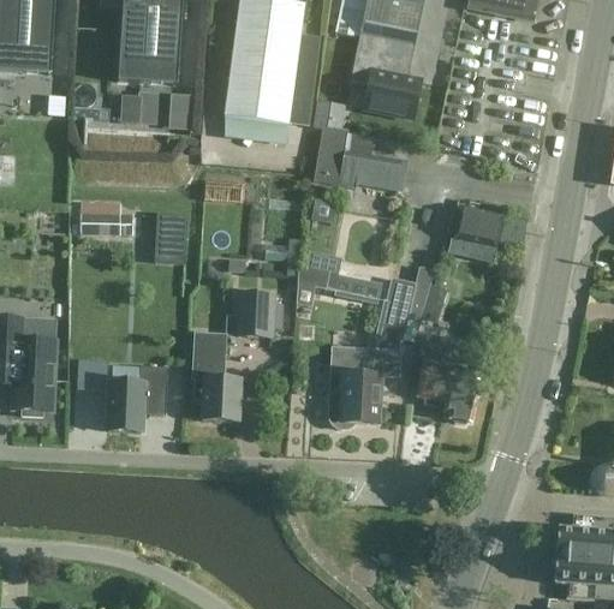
[(0,0),(0,69),(51,72),(55,0),(0,0)]
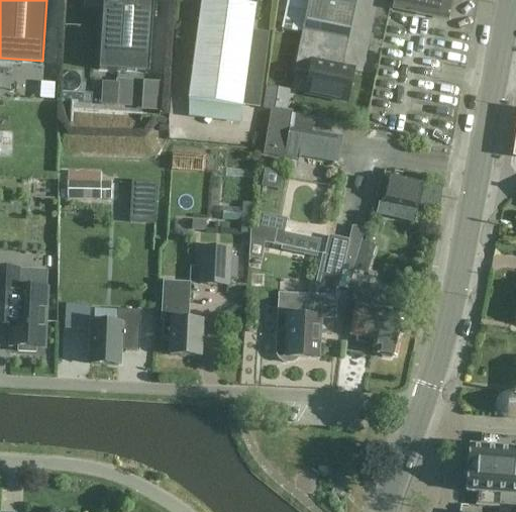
[(101,0),(97,67),(145,70),(149,0),(101,0)]
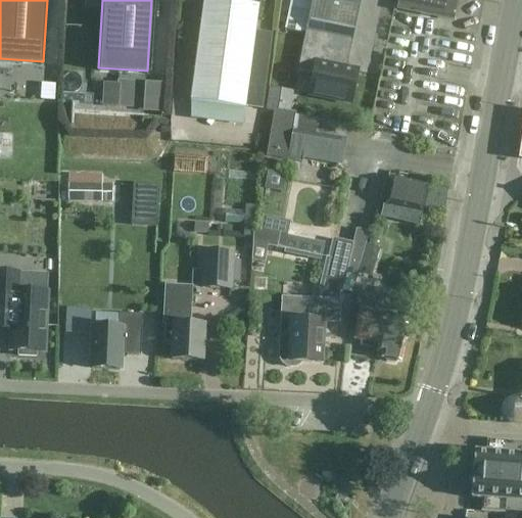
[(203,0),(191,98),(245,105),(259,1),(254,1),(254,0),(203,0)]
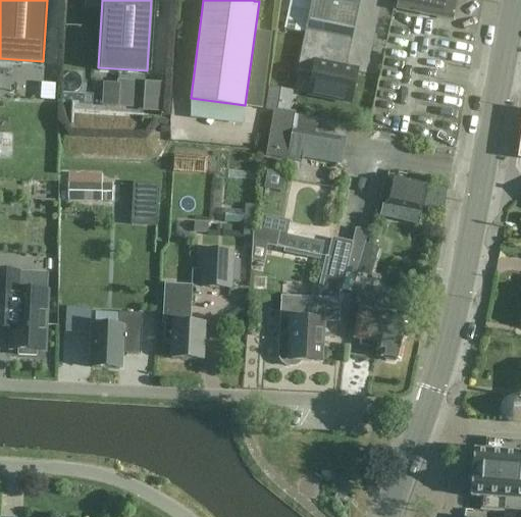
[(311,0),(306,31),(298,66),(313,70),(309,90),(352,99),(358,67),(342,63),(347,40),(352,41),(352,40),(360,0),(311,0)]
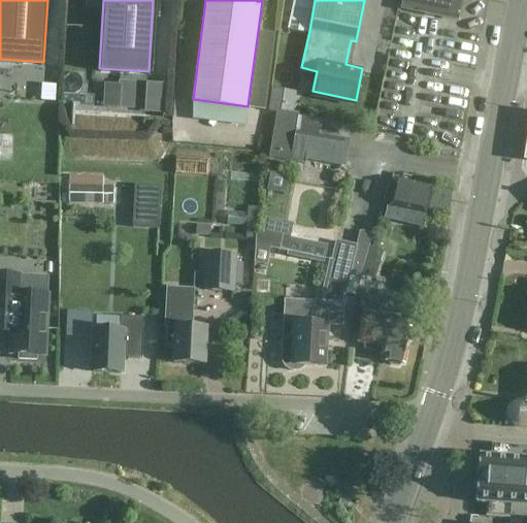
[(402,0),(401,5),(418,8),(458,17),(461,0),(402,0)]
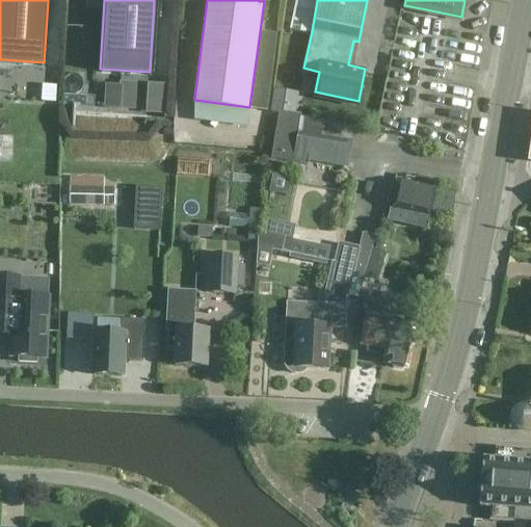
[(455,104),(479,106),(480,86),(457,84),(455,104)]
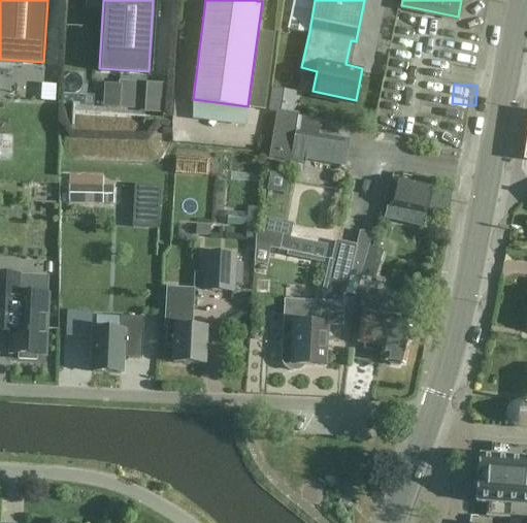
[(344,163),(350,136),(297,127),(299,109),(277,106),(268,154),(291,158),(291,154),(344,163)]
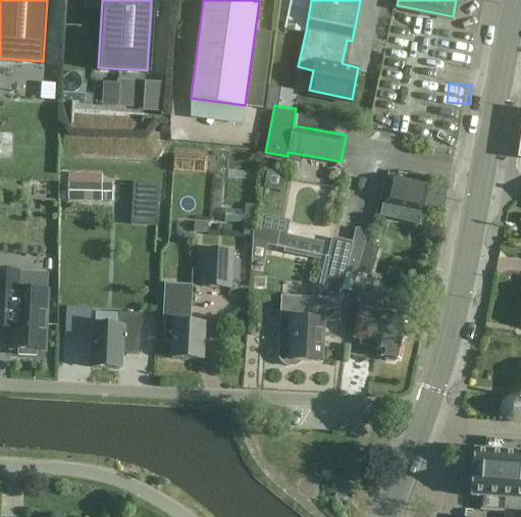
[(16,148),(16,127),(5,127),(5,148),(16,148)]
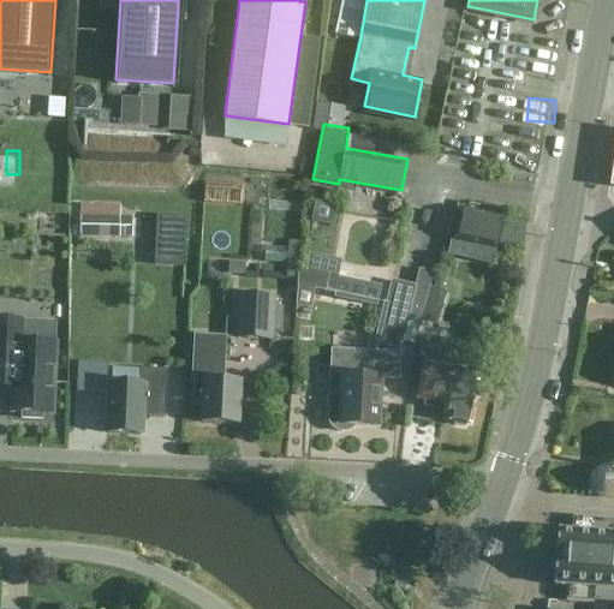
[(496,248),(505,210),(462,199),(452,237),(496,248)]
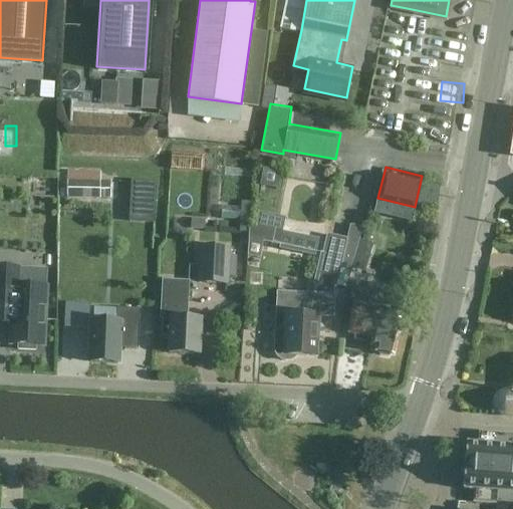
[(67,194),(92,195),(100,195),(100,178),(68,178),(67,194)]
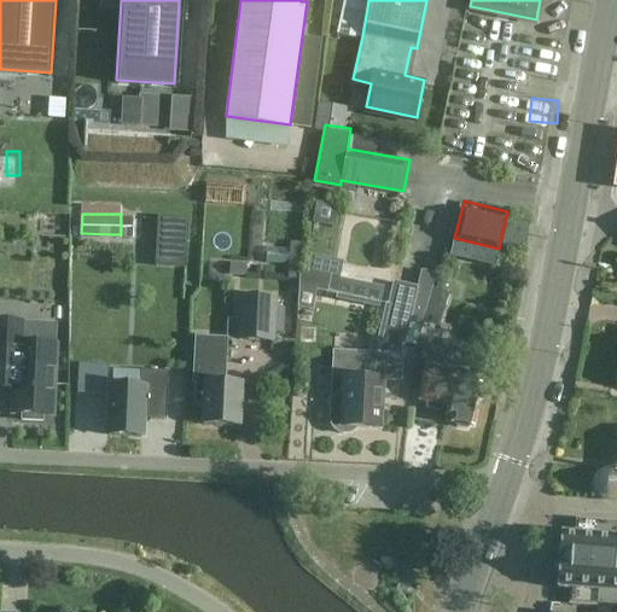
[(157,243),(186,244),(188,215),(158,214),(157,243)]
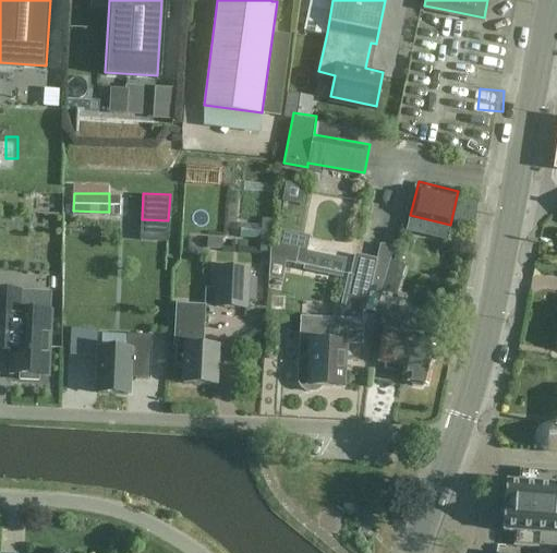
[(479,199),(459,194),(453,215),(452,218),(473,224),(479,199)]
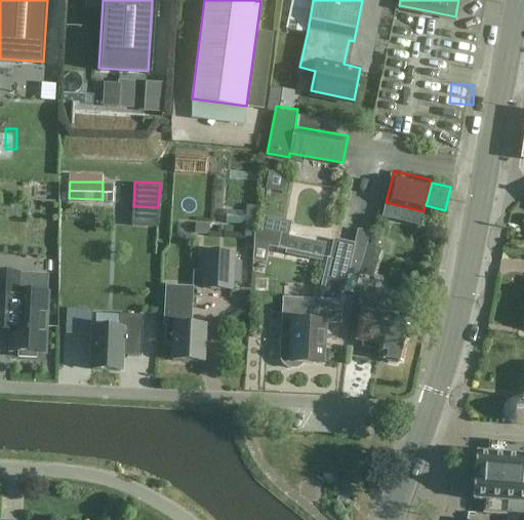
[(253,240),(286,246),(289,233),(263,228),(262,232),(255,231),(253,240)]
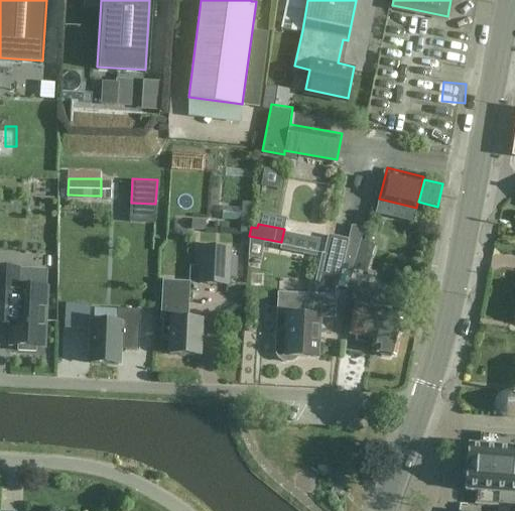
[(338,284),(348,242),(328,239),(317,281),(338,284)]
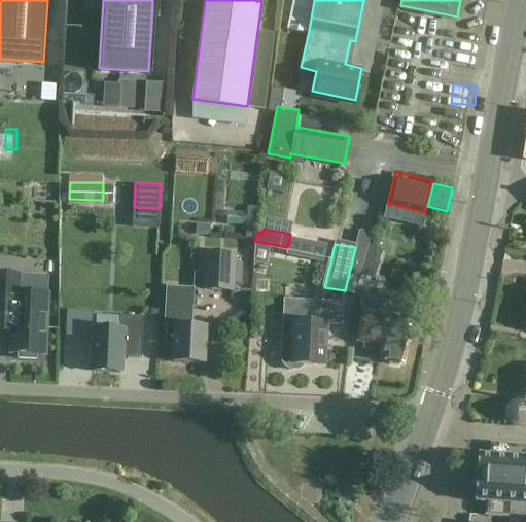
[(234,287),(236,250),(205,249),(204,269),(214,270),(213,287),(234,287)]
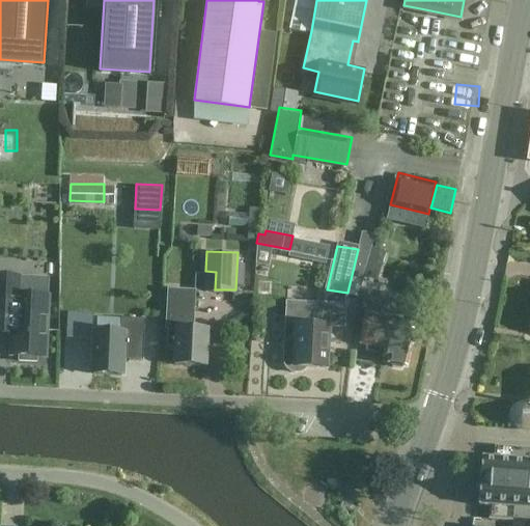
[(0,272),(0,324),(8,325),(8,331),(11,331),(10,352),(20,353),(20,357),(36,358),(37,353),(46,354),(49,294),(19,293),(20,274),(0,272)]
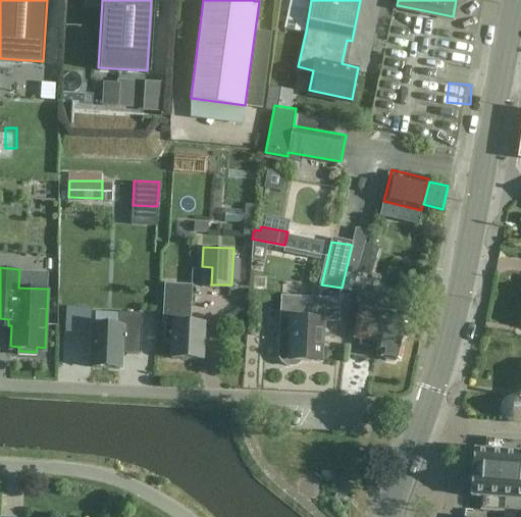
[(203,357),(205,321),(190,320),(192,283),(165,282),(163,320),(166,320),(165,338),(172,339),(171,355),(203,357)]
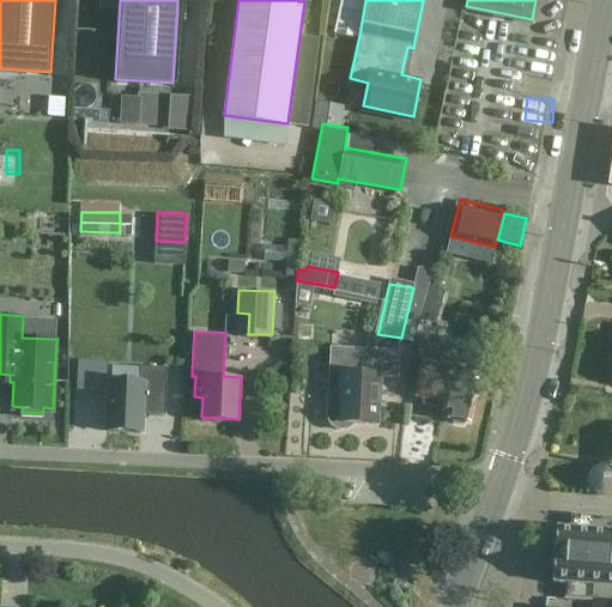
[(478,377),(461,374),(467,340),(425,333),(416,393),(422,394),(423,400),(435,401),(437,396),(444,398),(442,413),(450,414),(452,419),(464,422),(467,418),(471,418),(474,395),(479,393),(480,382),(477,380),(478,377)]
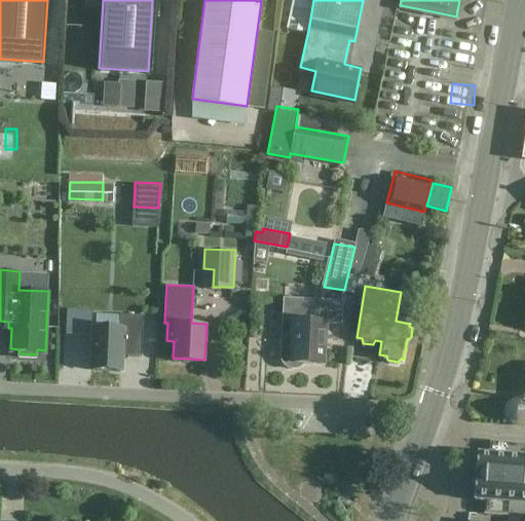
[(343,299),(285,296),(282,352),(283,358),(285,362),(288,364),(293,366),(297,365),(301,364),(305,360),(325,361),(327,320),(342,321),(343,299)]
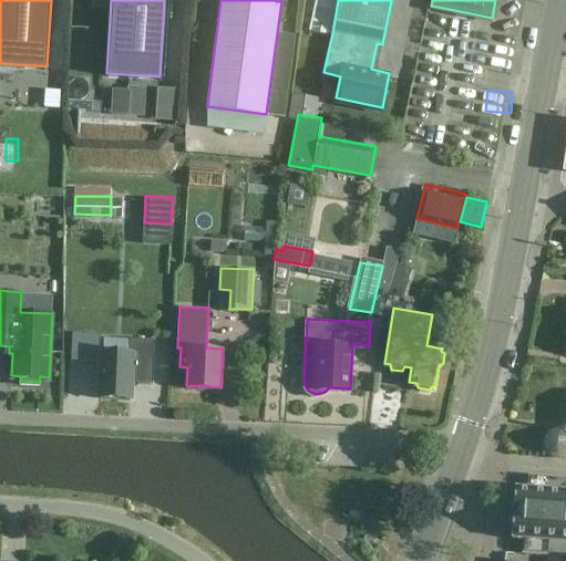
[(102,349),(100,395),(131,396),(131,381),(153,381),(155,336),(131,336),(130,350),(102,349)]
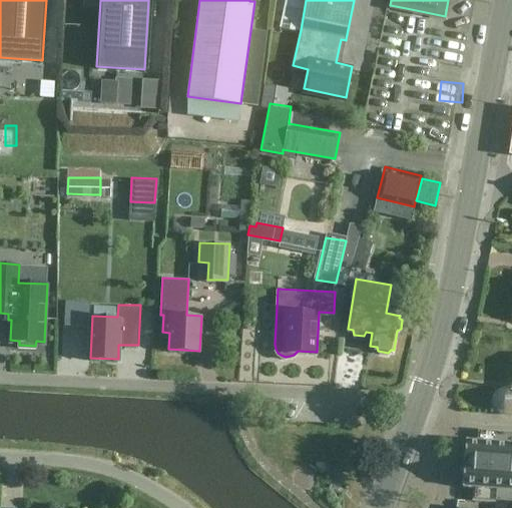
[(511,385),(510,386),(510,389),(505,389),(503,390),(500,391),(498,394),(497,396),(496,399),(496,402),(497,405),(499,407),(501,409),(503,410),(506,411),(511,410),(511,385)]
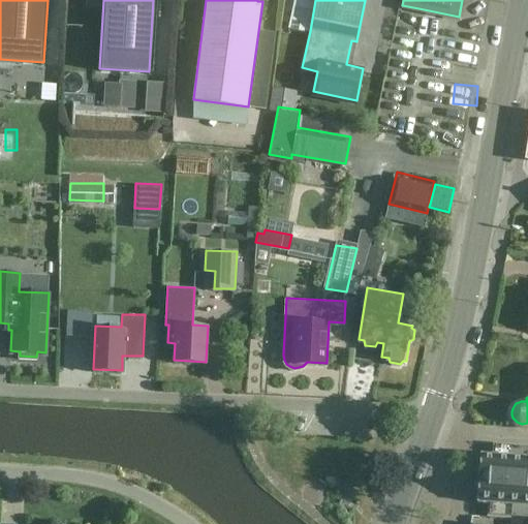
[(479,453),(478,476),(527,480),(527,443),(515,442),(514,456),(479,453)]
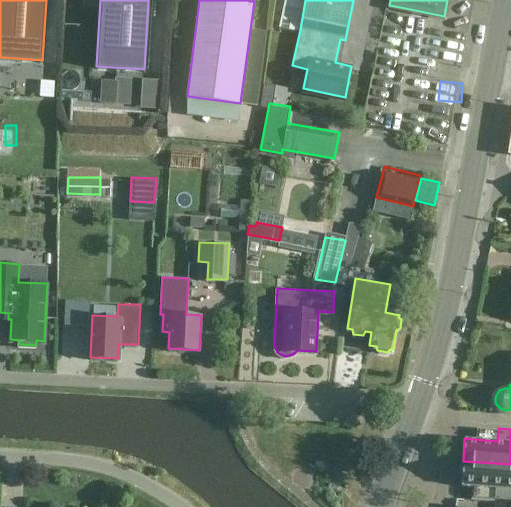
[(322,469),(327,464),(320,457),(315,462),(322,469)]
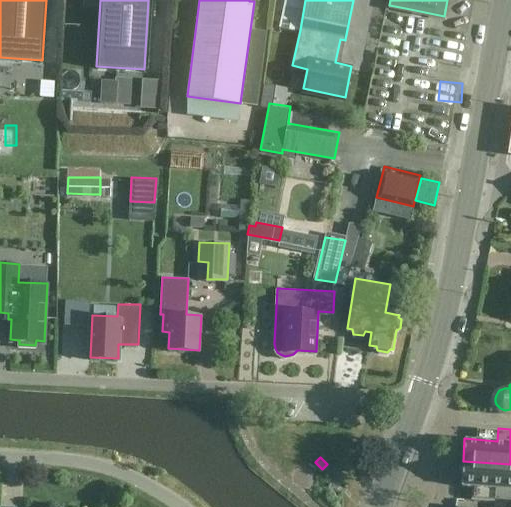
[(493,499),(510,500),(510,464),(463,461),(461,484),(494,486),(493,499)]
